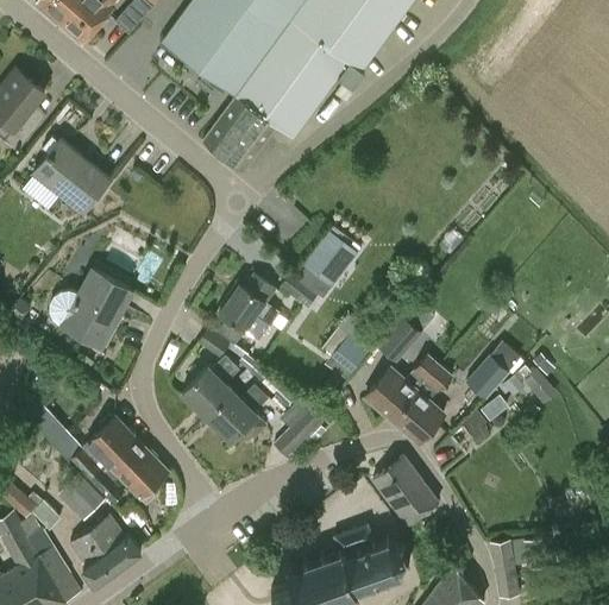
[(39,0),(36,5),(60,25),(81,0),(39,0)]
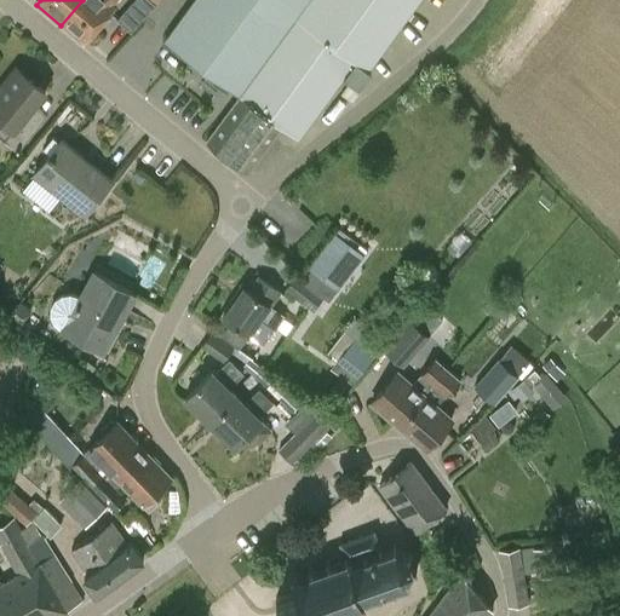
[(82,0),(61,26),(84,46),(114,12),(113,10),(121,0),(82,0)]
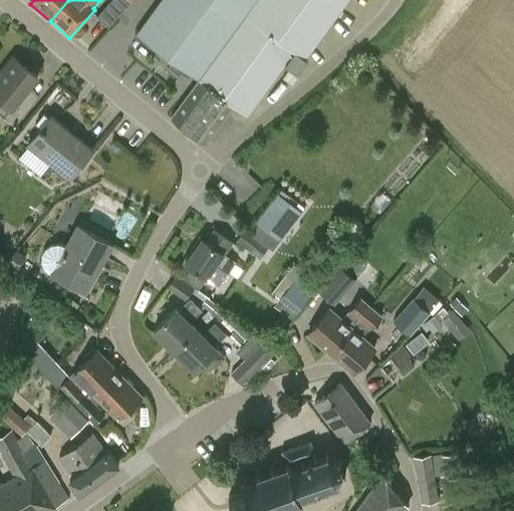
[(113,0),(97,18),(108,29),(135,0),(113,0)]
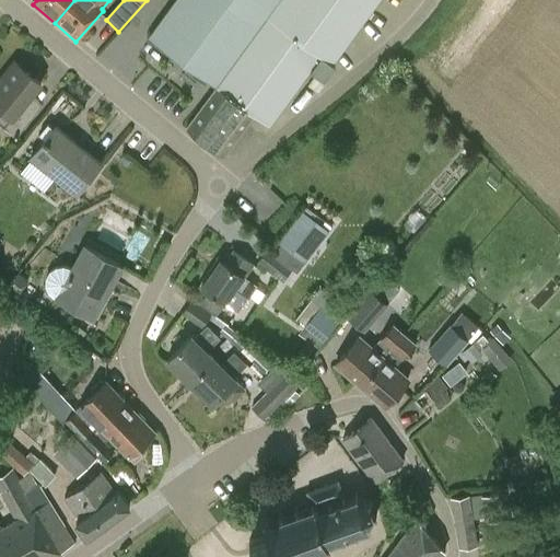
[(175,0),(147,39),(216,90),(210,97),(186,131),(224,160),(246,129),(255,117),(269,128),(310,72),(324,82),(335,68),(331,67),(380,0),(175,0)]
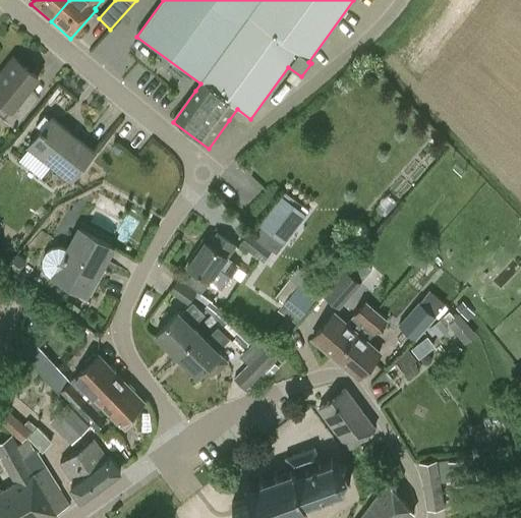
[(13,60),(0,76),(0,104),(10,113),(3,121),(14,130),(35,106),(25,98),(32,91),(31,90),(38,80),(13,60)]
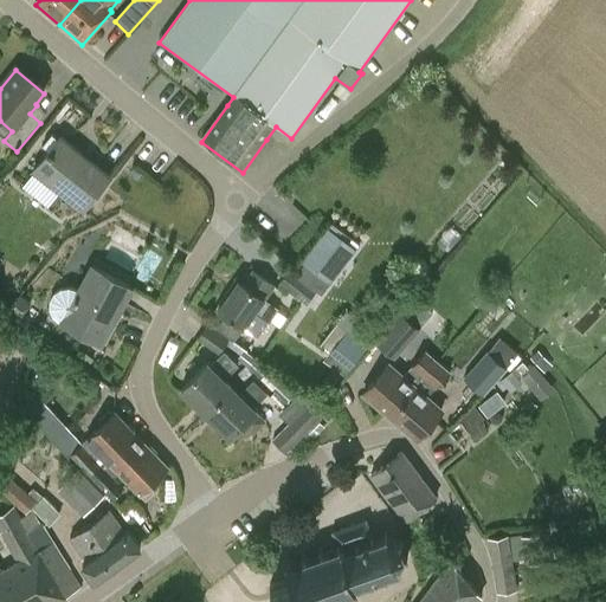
[(82,214),(109,179),(96,168),(60,140),(33,175),(82,214)]
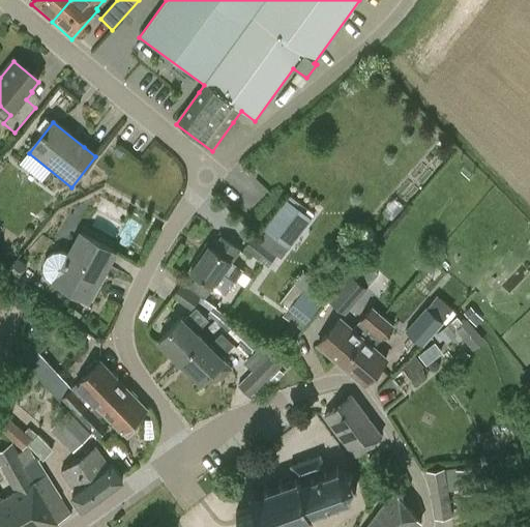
[(43,266),(43,273),(47,280),(53,284),(52,286),(88,305),(89,305),(117,254),(80,234),(80,235),(68,256),(60,253),(53,255),(48,259),(43,266)]
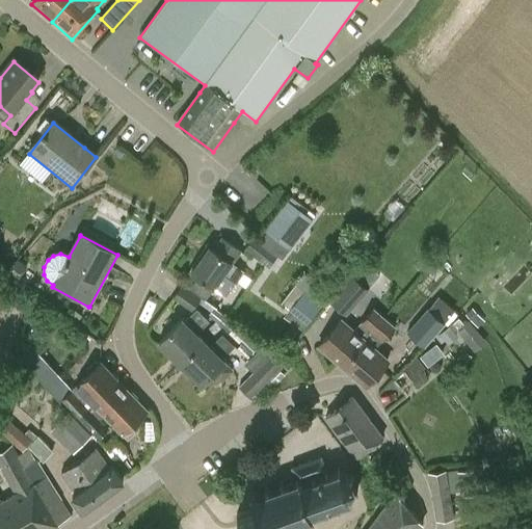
[(237,287),(245,274),(232,265),(240,253),(222,241),(214,253),(209,249),(190,275),(197,280),(190,290),(208,301),(214,292),(225,300),(236,286),(237,287)]
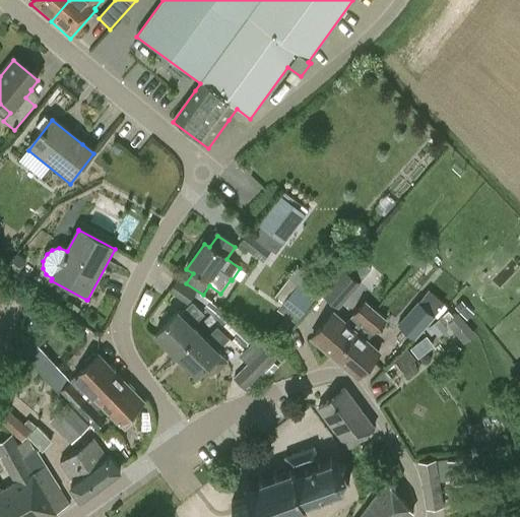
[(258,241),(249,254),(258,260),(267,267),(276,254),(258,241)]
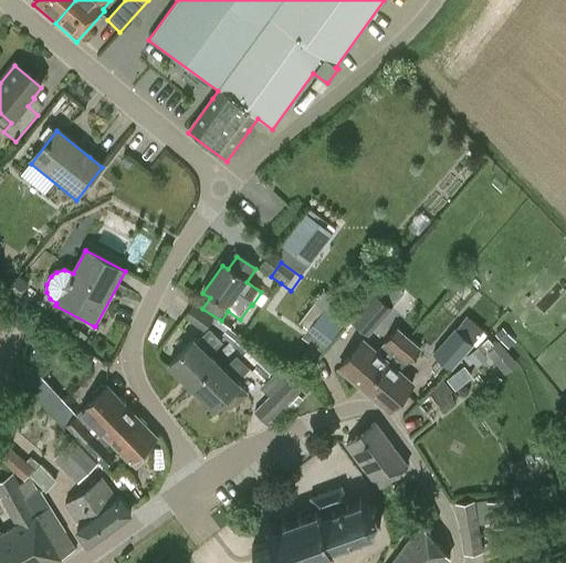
[(30,285),(19,277),(6,292),(17,302),(20,299),(30,285)]
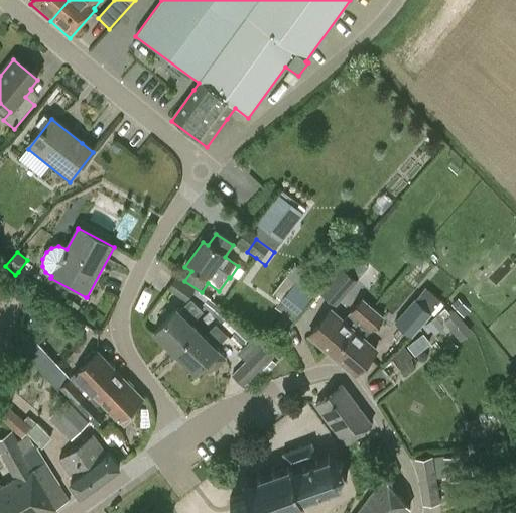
[(359,279),(365,266),(352,259),(346,273),(359,279)]
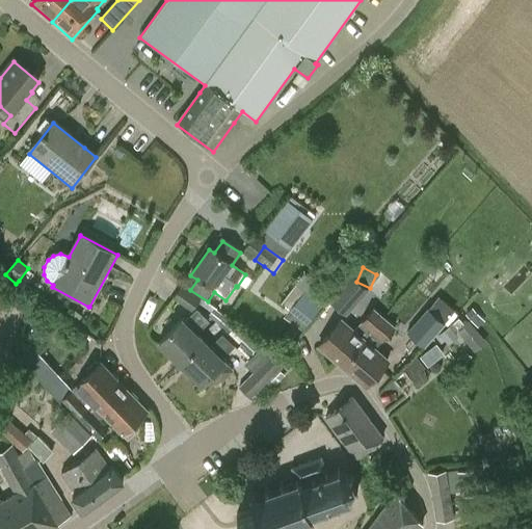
[(336,310),(347,317),(365,288),(353,281),(336,310)]
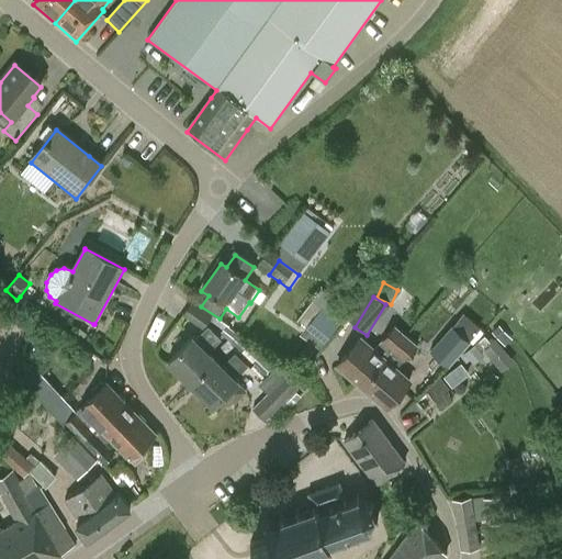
[(202,332),(212,319),(191,304),(182,317),(202,332)]
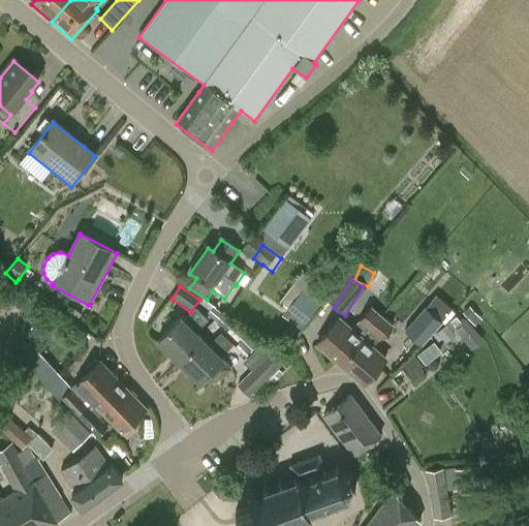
[(308,323),(317,301),(297,292),(287,314),(308,323)]
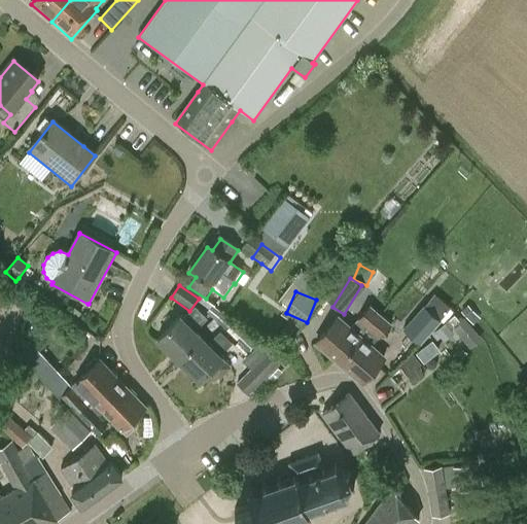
[(358,322),(350,332),(337,320),(316,345),(340,367),(381,316),(370,306),(357,321),(358,322)]
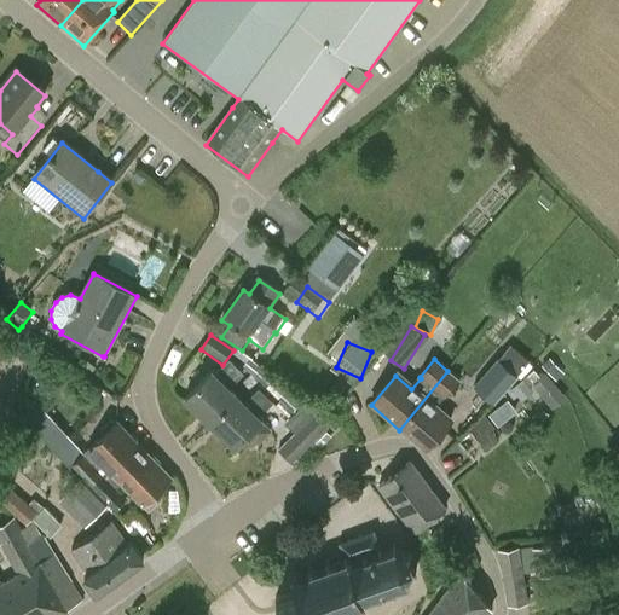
[(229,361),(214,377),(212,373),(185,401),(209,425),(236,399),(229,392),(243,375),(229,361)]
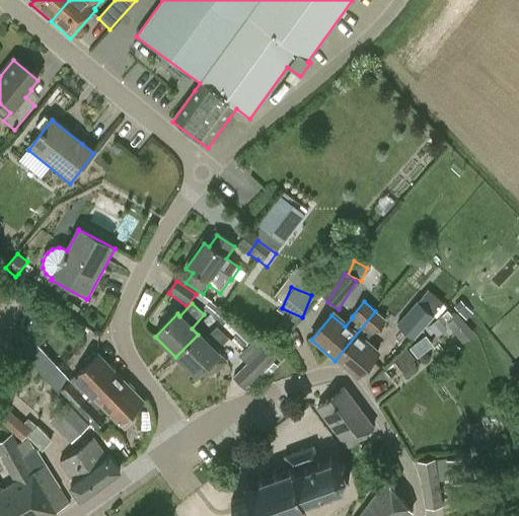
[(414,341),(434,317),(418,303),(398,324),(397,326),(414,341)]
